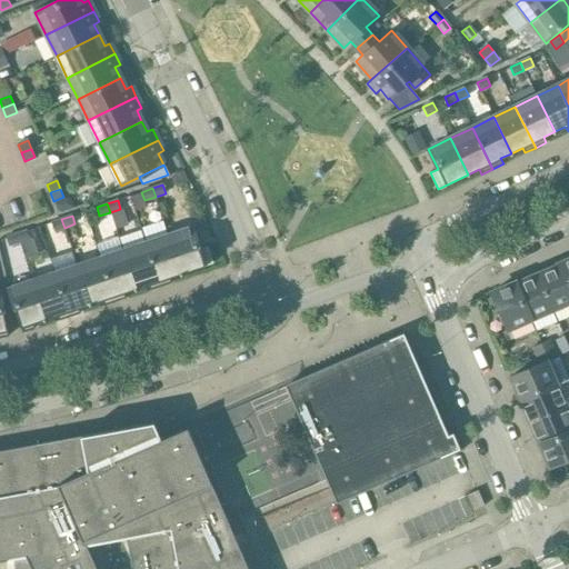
[(65,228),(61,219),(51,222),(53,231),(65,228)]
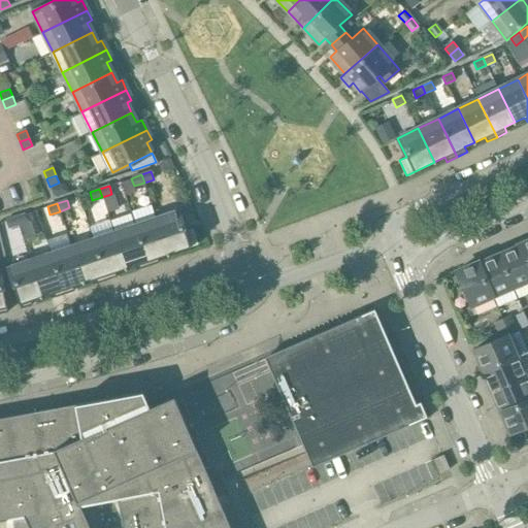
[(168,254),(198,243),(193,227),(185,230),(178,211),(156,219),(168,254)]
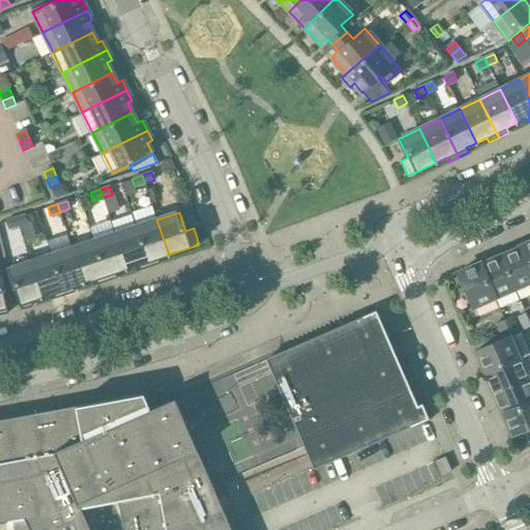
[(16,218),(18,226),(28,223),(25,214),(16,218)]
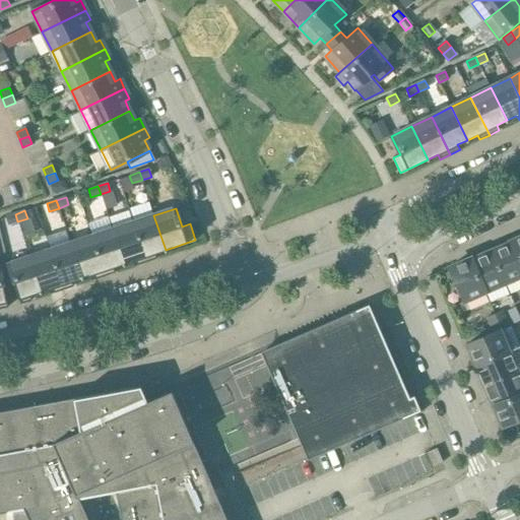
[(17,221),(15,214),(5,217),(8,224),(17,221)]
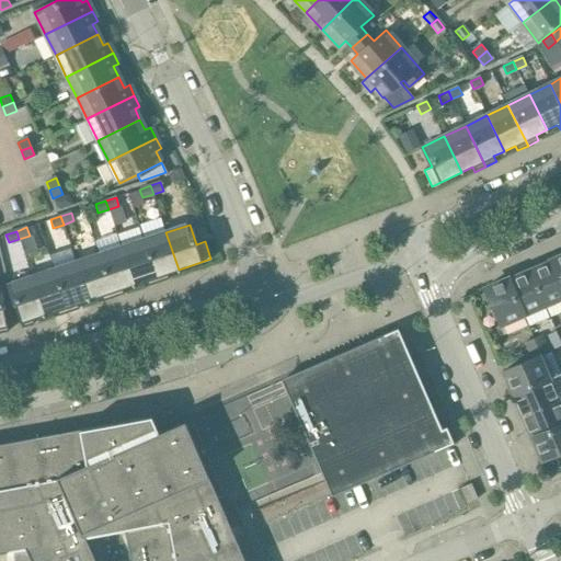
[(165,232),(144,240),(158,283),(169,278),(168,273),(179,270),(165,232)]
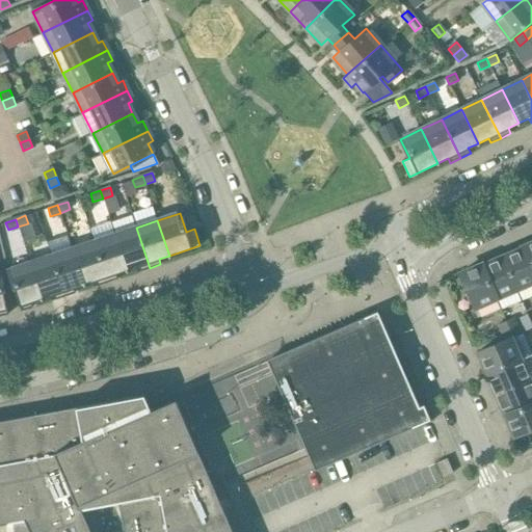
[(136,228),(115,235),(127,270),(137,266),(139,271),(150,268),(136,228)]
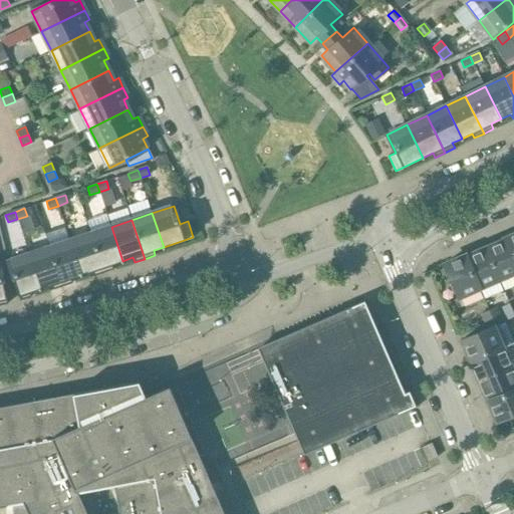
[(111,227),(90,233),(103,272),(113,269),(112,264),(122,261),(111,227)]
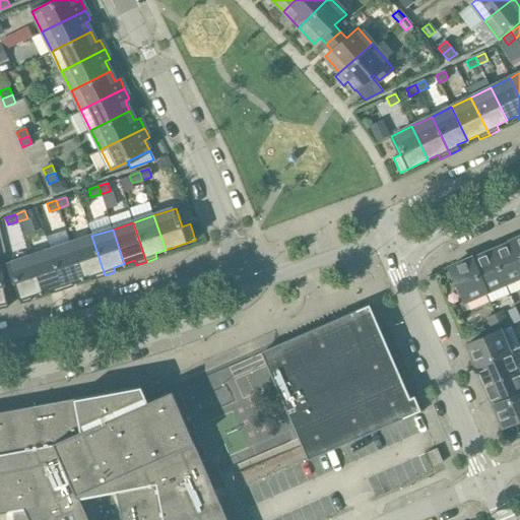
[(91,236),(71,243),(82,277),(92,274),(94,279),(105,275),(91,236)]
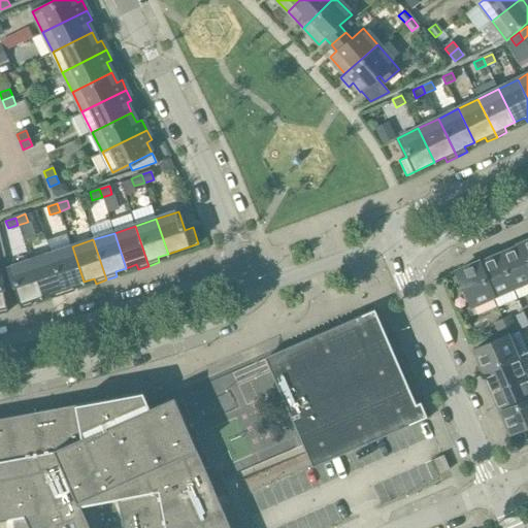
[(527,240),(519,244),(527,266),(527,240)]
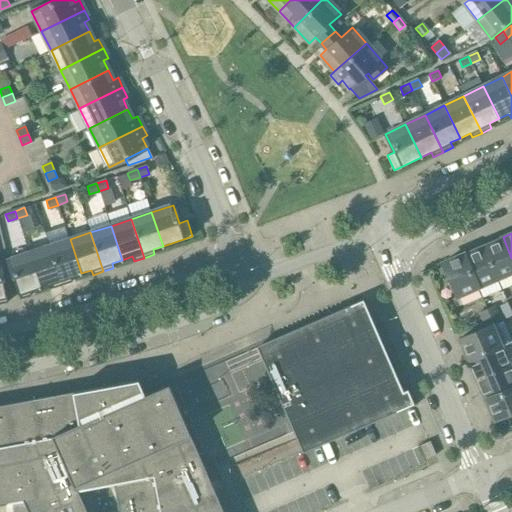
[(497,278),(511,271),(511,258),(503,237),(502,237),(503,238),(484,247),(497,278)]
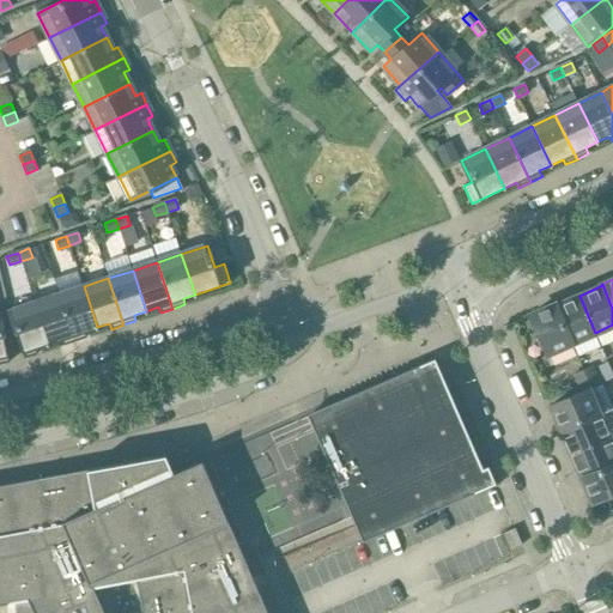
[(84,286),(59,295),(74,341),(86,338),(85,332),(97,327),(84,286)]
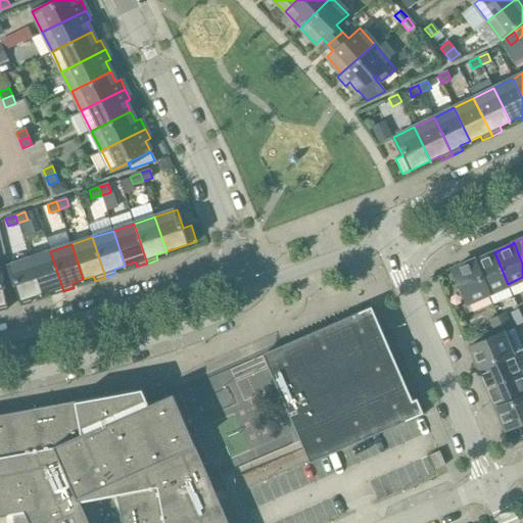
[(50,251),(30,258),(41,293),(51,290),(53,295),(63,291),(50,251)]
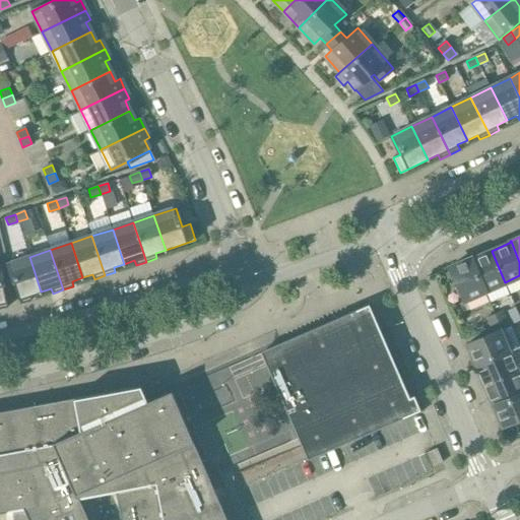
[(484,291),(505,282),(492,251),(472,259),(471,258),(470,258),(484,291)]
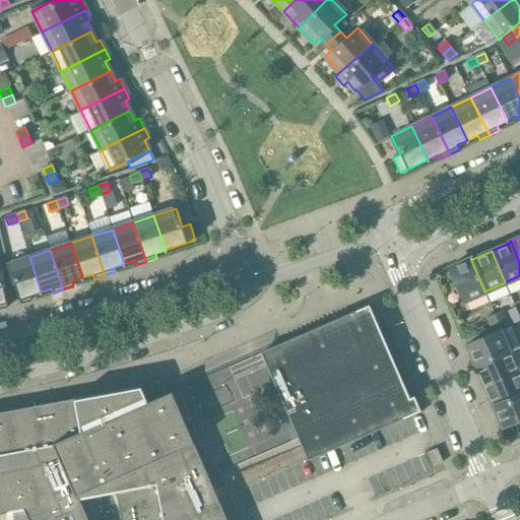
[(29,257),(7,264),(20,304),(31,301),(30,296),(41,291),(29,257)]
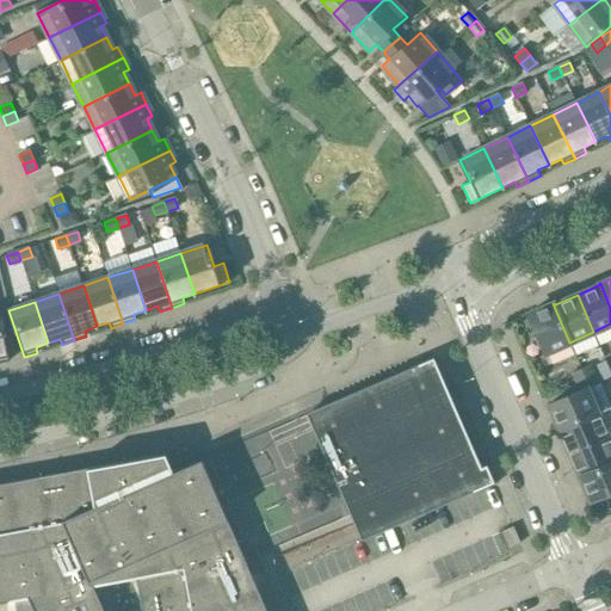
[(553,303),(529,314),(545,353),(569,343),(553,303)]
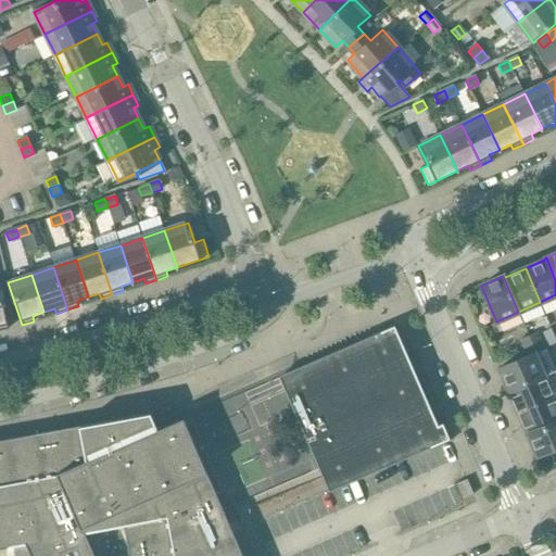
[(328,492),(431,446),(449,439),(413,355),(407,357),(394,326),(282,375),(278,376),(328,492)]
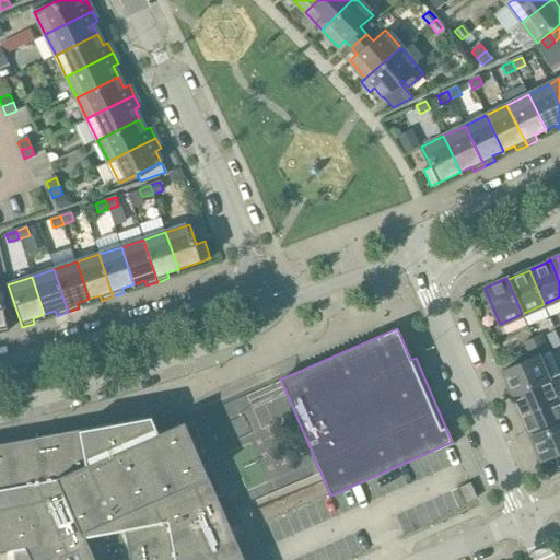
[(546,346),(541,336),(533,339),(537,349),(546,346)]
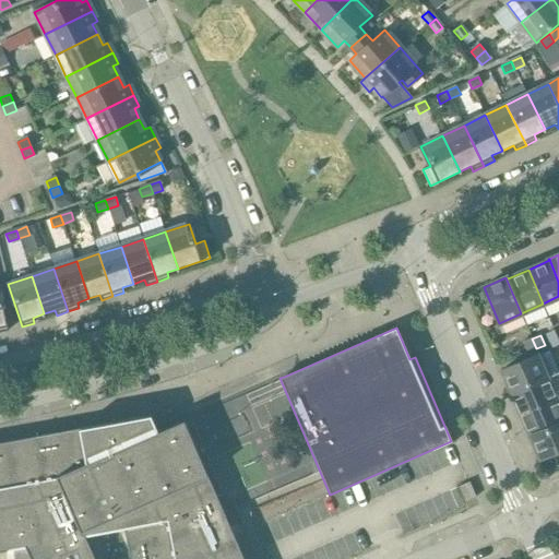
[(522,342),(526,352),(536,348),(532,339),(522,342)]
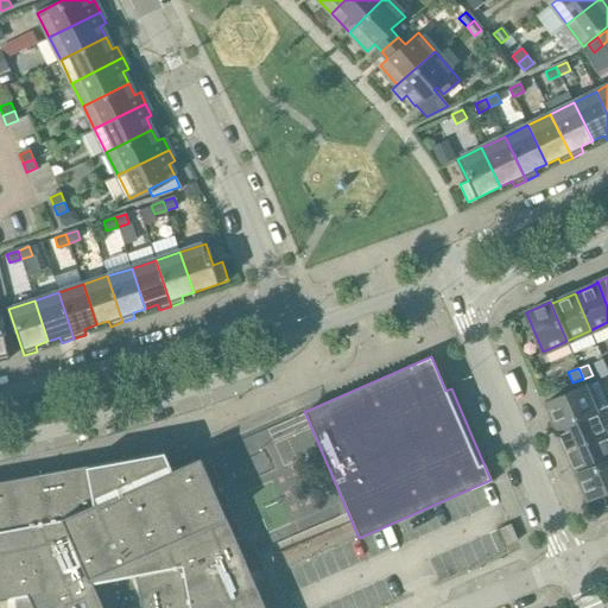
[(546,403),(557,428),(594,411),(583,386),(546,403)]
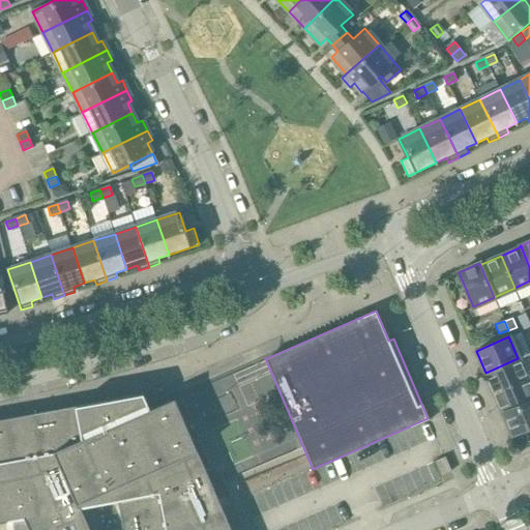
[(518,358),(486,373),(494,392),(527,379),(526,378),(529,376),(529,353),(518,358)]
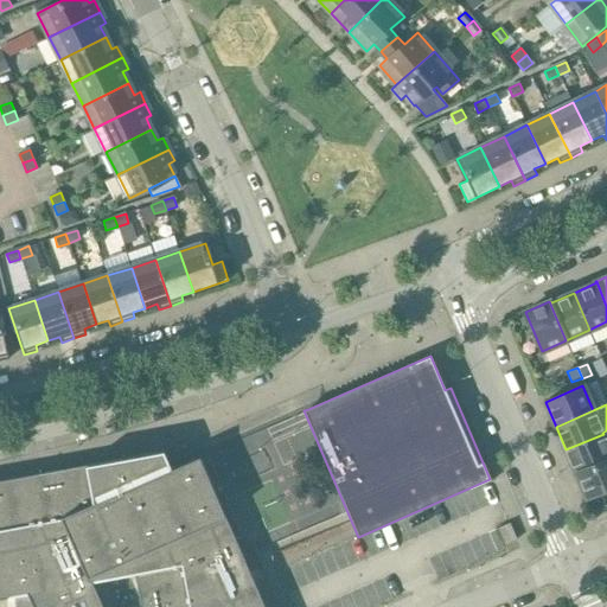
[(566,449),(576,473),(606,459),(606,442),(604,434),(566,449)]
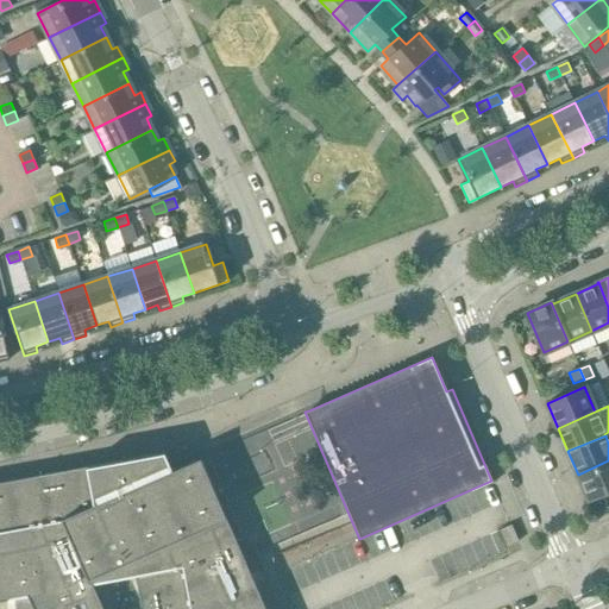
[(0,482),(0,601),(6,600),(14,598),(27,596),(33,608),(104,608),(93,584),(136,576),(140,608),(265,608),(255,583),(252,578),(251,575),(248,565),(207,475),(200,458),(171,470),(164,452),(111,462),(0,482)]
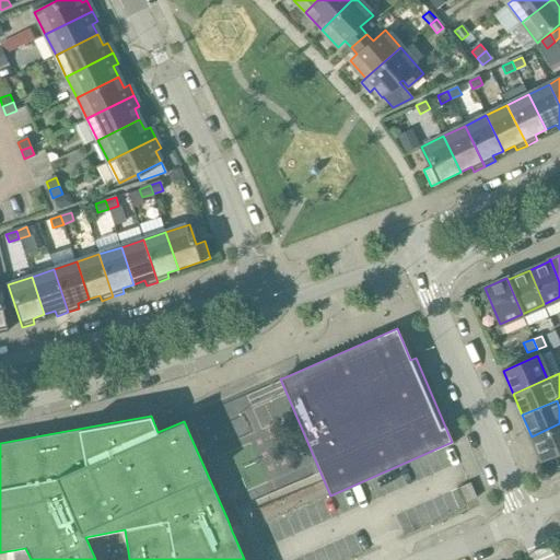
[(559,423),(532,436),(541,459),(559,451),(559,423)]
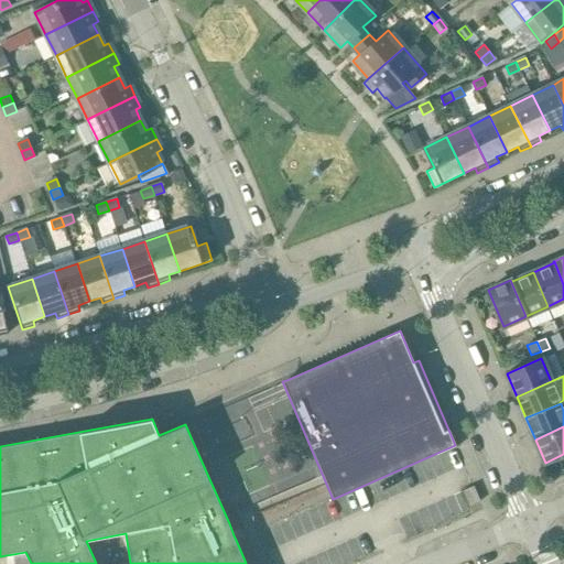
[(474,486),(463,490),(469,507),(480,501),(474,486)]
